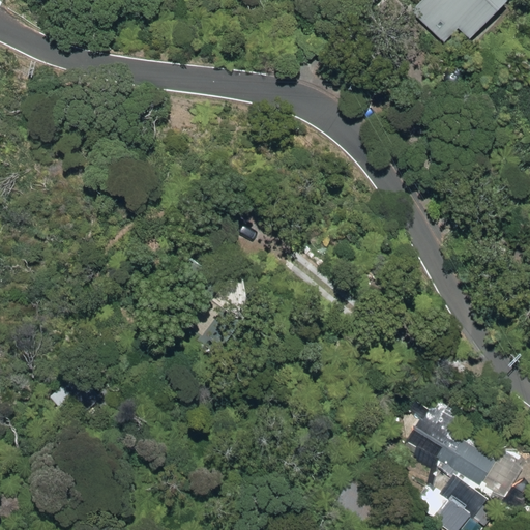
[(373,0),(352,0),(363,10),(373,0)]
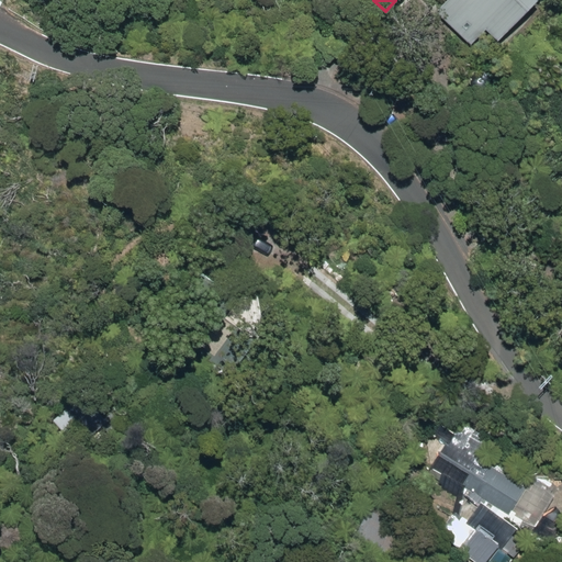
[(447,0),(436,12),(469,45),(483,31),(494,43),(535,2),(531,0),(447,0)]
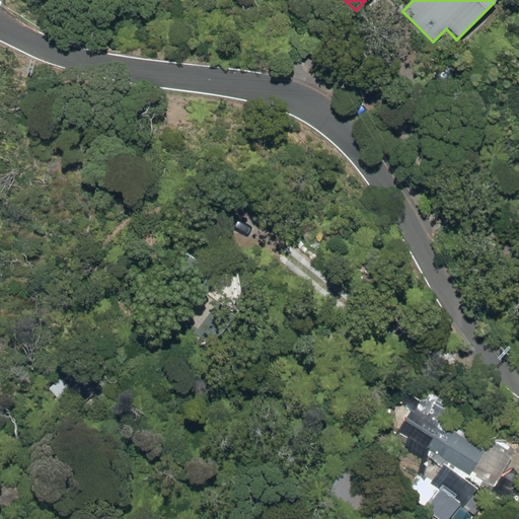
[(199,343),(237,292),(176,243),(137,292),(199,343)]
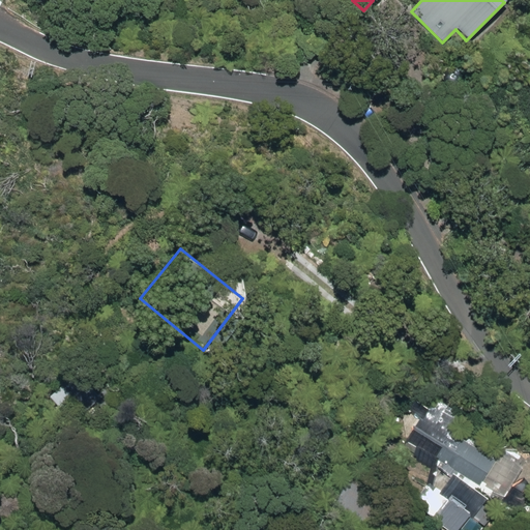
[(492,454),(459,435),(451,447),(439,439),(429,457),(477,483),(479,480),(503,493),(519,464),(496,450),(492,454)]
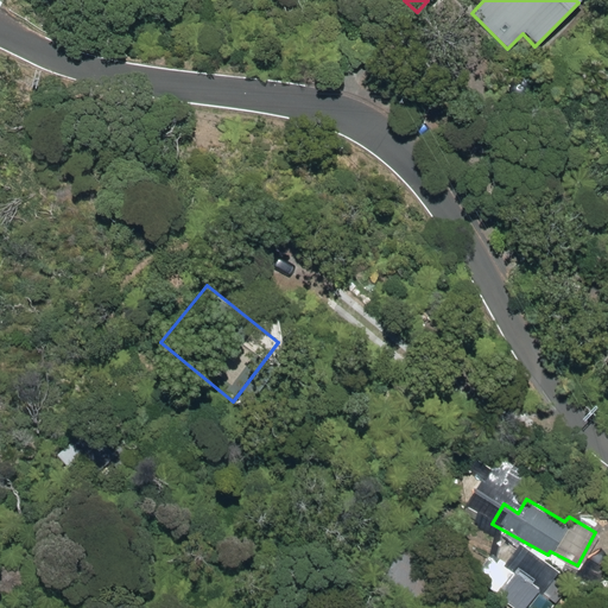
[(532,582),(507,565),(489,590),(514,607),(532,582)]
